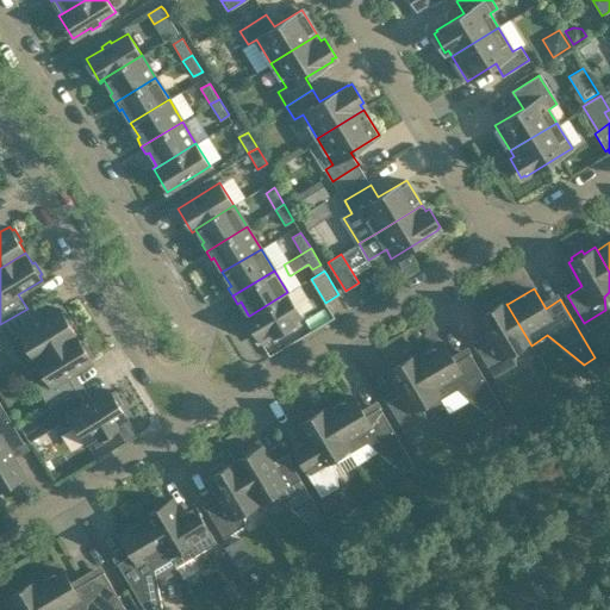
[(302,315),(288,294),(287,292),(249,316),(248,315),(244,317),(259,341),(273,332),(275,336),(293,325),(291,322),(302,315)]
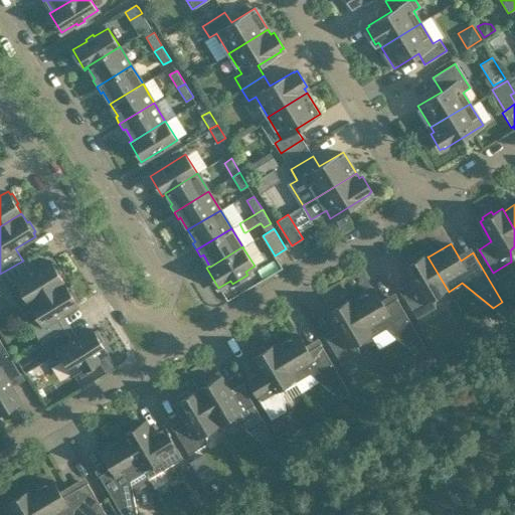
[(427,256),(428,256),(426,253),(416,259),(415,256),(405,263),(407,265),(403,267),(415,287),(403,294),(417,318),(436,307),(434,296),(446,289),(448,292),(449,292),(427,256)]
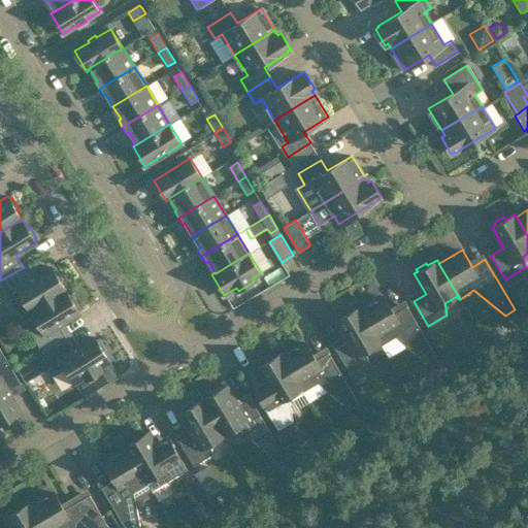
[(65,289),(60,279),(62,278),(56,268),(54,269),(52,266),(31,278),(24,267),(0,281),(0,283),(21,317),(30,310),(65,289)]
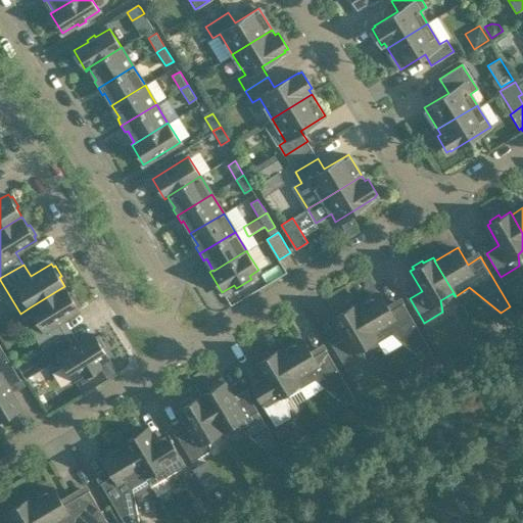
[(70,296),(64,286),(30,307),(38,321),(31,330),(42,348),(65,334),(58,322),(79,310),(77,305),(79,304),(73,294),(70,296)]
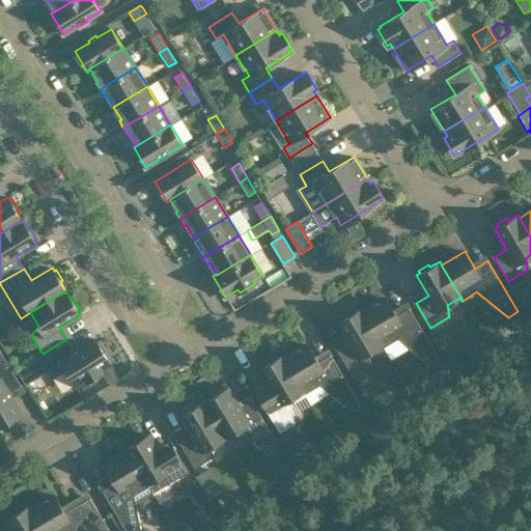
[(439,358),(419,326),(409,308),(396,315),(386,298),(363,311),(382,343),(382,344),(383,347),(398,338),(407,345),(429,364),(439,358)]
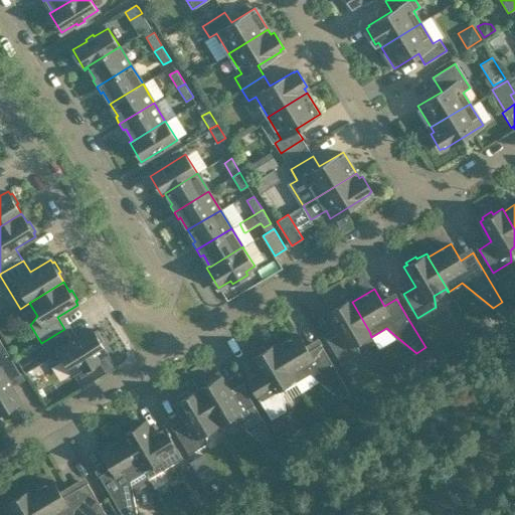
[(352,302),(350,299),(340,305),(339,302),(329,308),(331,310),(327,312),(339,332),(327,340),(341,363),(359,352),(357,341),(370,334),(370,333),(352,302)]
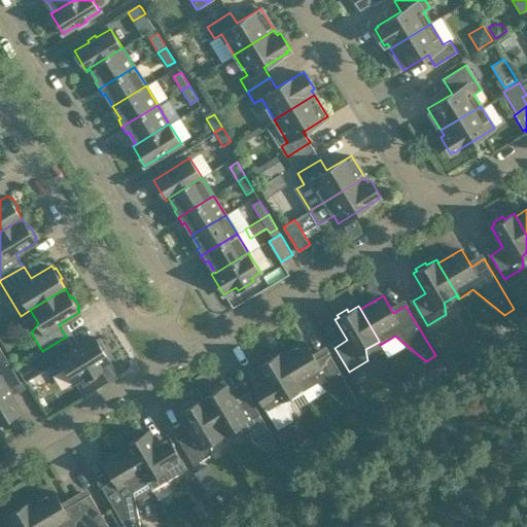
[(42,351),(16,366),(26,381),(51,365),(54,370),(65,367),(74,382),(85,376),(86,379),(101,371),(99,367),(109,360),(103,349),(105,348),(99,338),(97,340),(95,336),(74,348),(66,337),(42,351)]
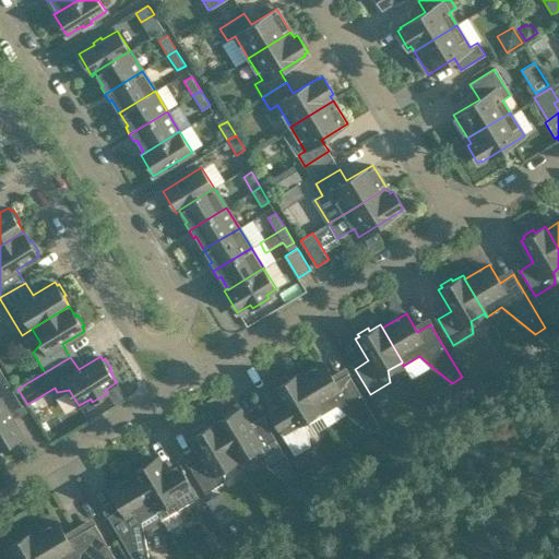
[(323,363),(300,377),(299,377),(320,411),(319,412),(321,415),(336,405),(346,413),(369,432),(380,426),(348,372),(335,381),(323,363)]
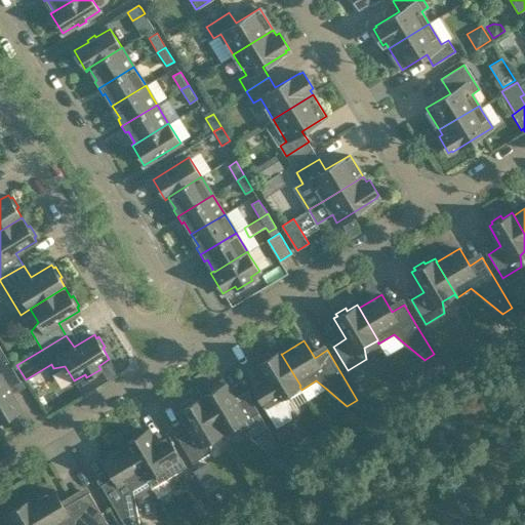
[(21,381),(6,357),(0,346),(0,420),(7,417),(8,419),(18,413),(17,411),(21,409),(8,389),(21,381)]
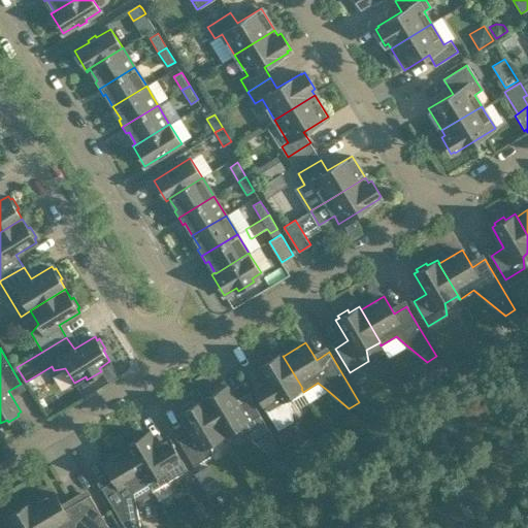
[(453,349),(440,355),(450,371),(462,364),(453,349)]
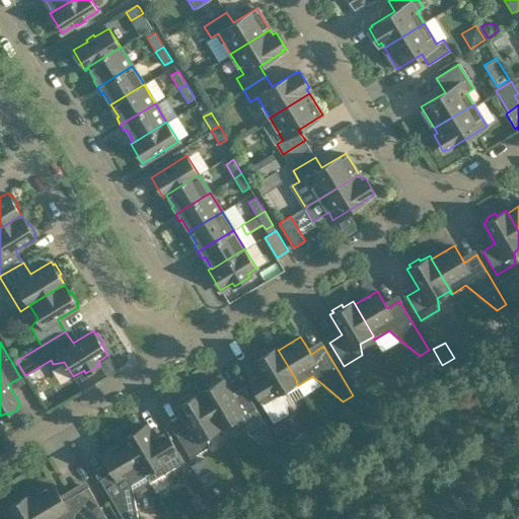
[(260,371),(247,378),(253,388),(264,405),(274,422),(288,414),(286,404),(284,389),(296,382),(297,381),(278,350),(279,350),(277,347),(267,352),(266,350),(255,356),(256,358),(253,360),(260,371)]
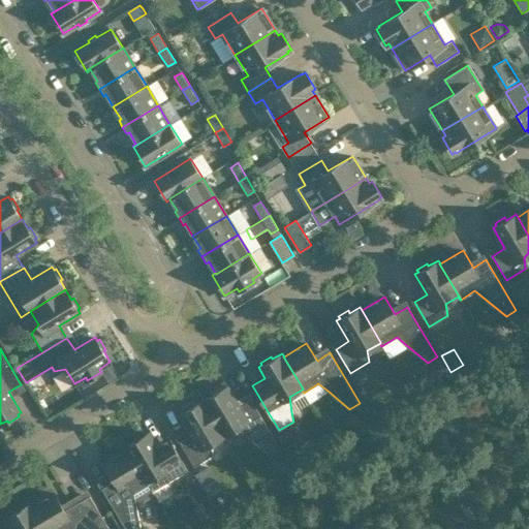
[(449,372),(441,360),(429,367),(437,379),(449,372)]
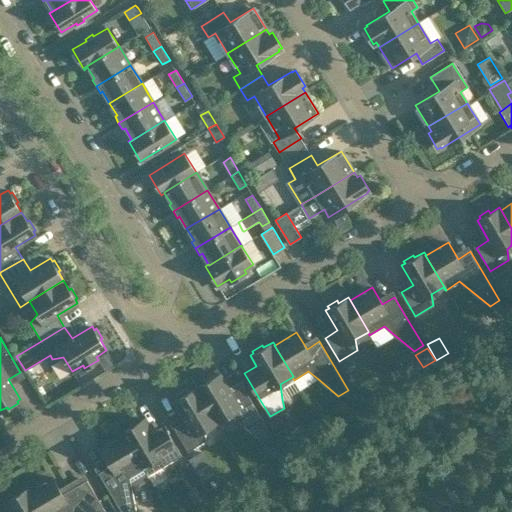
[(407,365),(391,373),(400,389),(416,380),(407,365)]
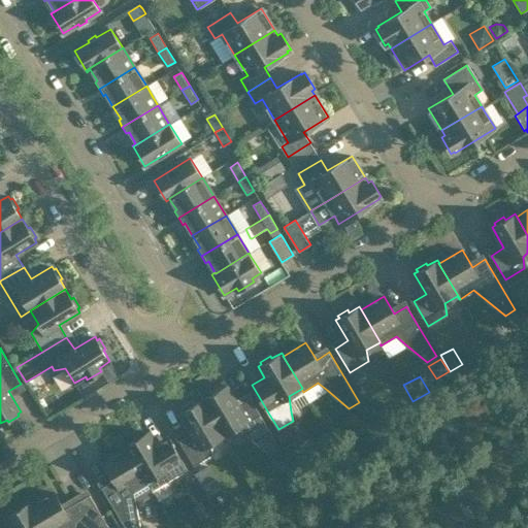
[(212,393),(202,399),(224,434),(237,426),(272,454),(281,449),(265,423),(251,398),(238,406),(226,385),(223,388),(221,385),(210,391),(212,393)]
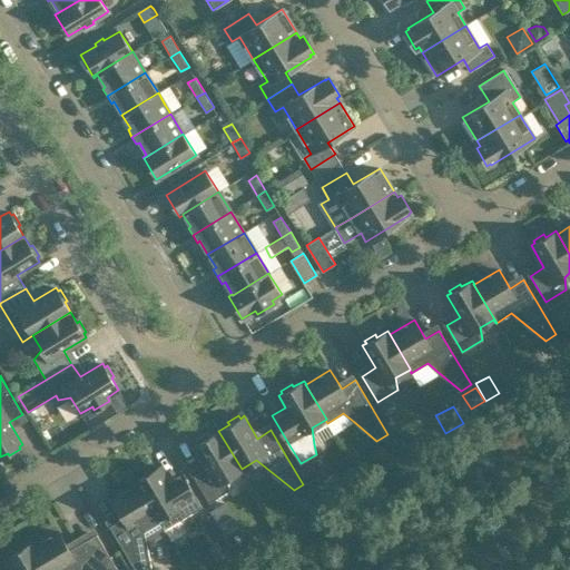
[(242,469),(218,431),(208,436),(207,434),(196,441),(197,443),(194,445),(207,468),(194,475),(209,502),(229,490),(227,478),(242,469)]
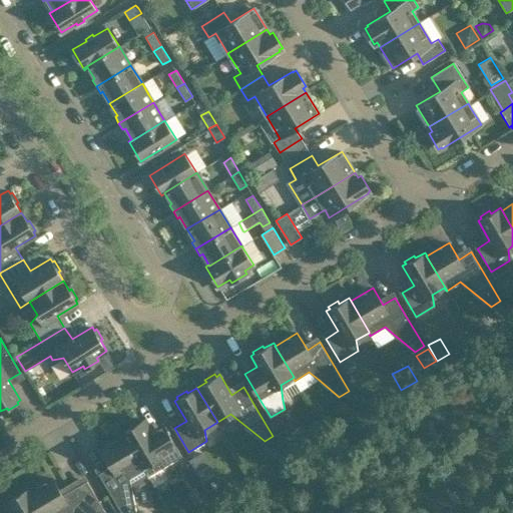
[(348,407),(350,414),(363,406),(356,394),(350,397),(353,404),(348,407)]
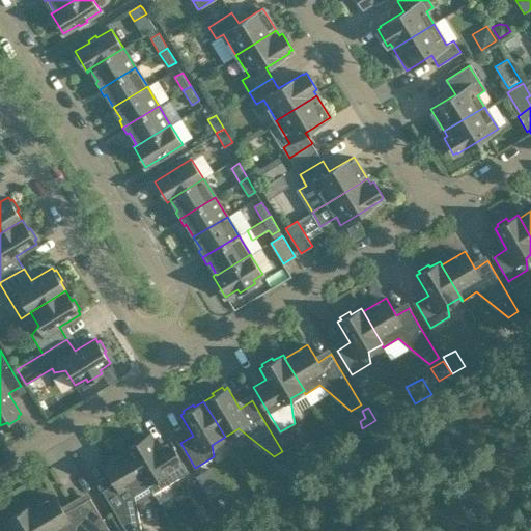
[(359,429),(360,416),(346,414),(344,427),(359,429)]
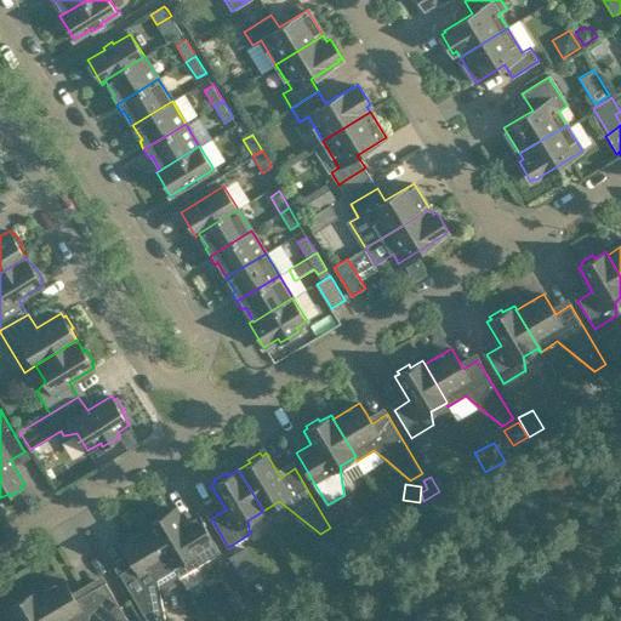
[(341,502),(325,512),(334,527),(349,517),(341,502)]
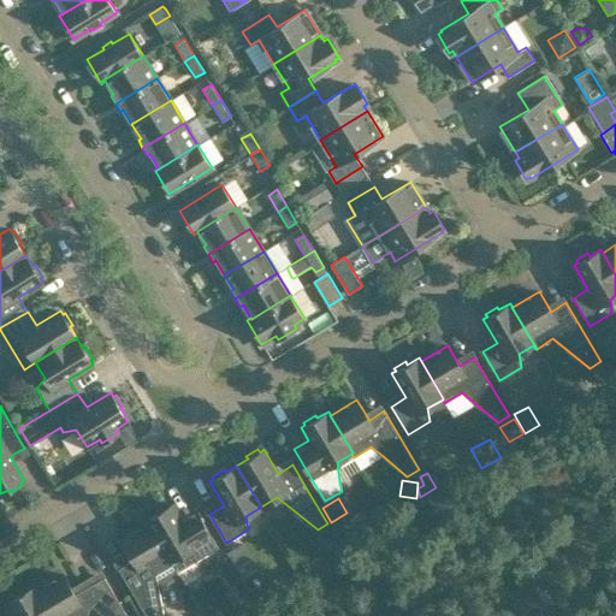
[(157,513),(144,520),(147,523),(148,523),(172,564),(173,564),(179,575),(199,563),(196,561),(218,548),(214,539),(201,519),(195,507),(181,516),(172,503),(169,505),(167,503),(155,510),(157,513)]
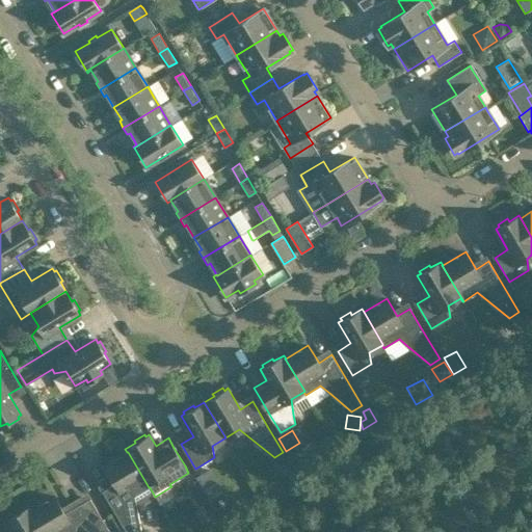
[(114,483),(102,490),(113,509),(126,531),(141,531),(137,508),(156,498),(155,497),(150,487),(149,487),(128,452),(127,452),(104,466),(114,483)]
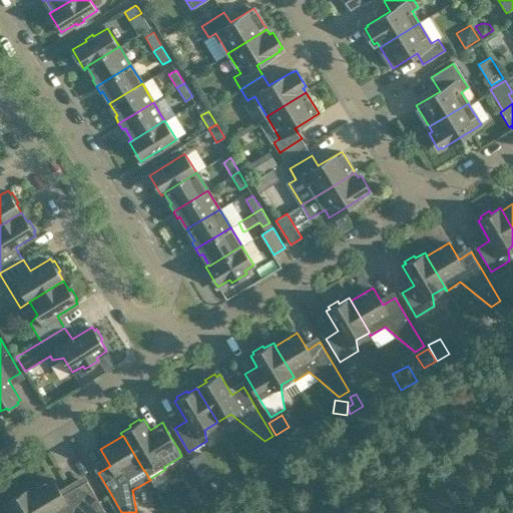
[(282,443),(273,448),(278,457),(287,452),(282,443)]
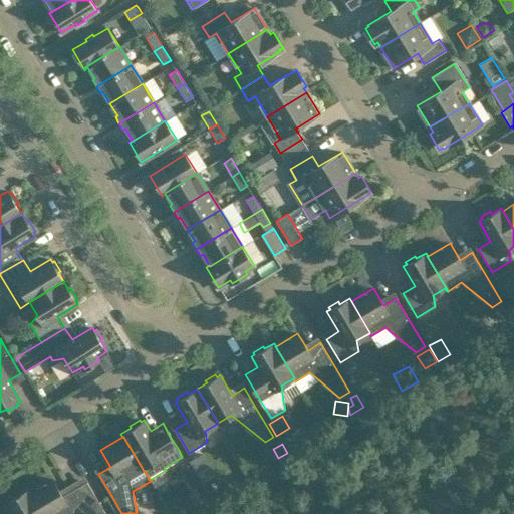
[(202,452),(189,460),(191,464),(200,480),(214,472),(202,452)]
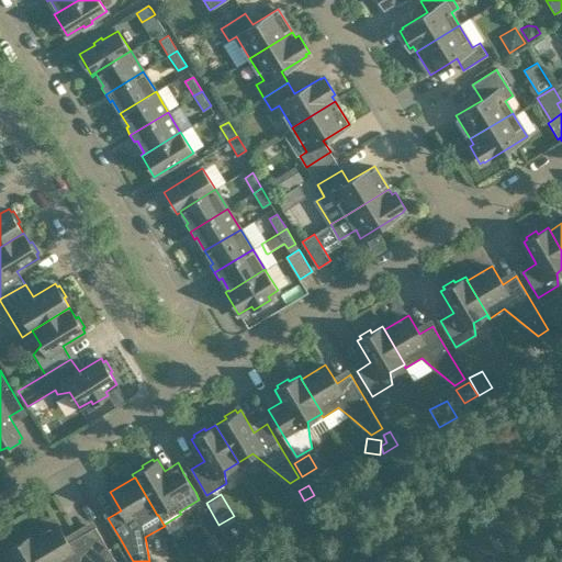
[(209,507),(200,512),(213,534),(222,529),(218,525),(209,507)]
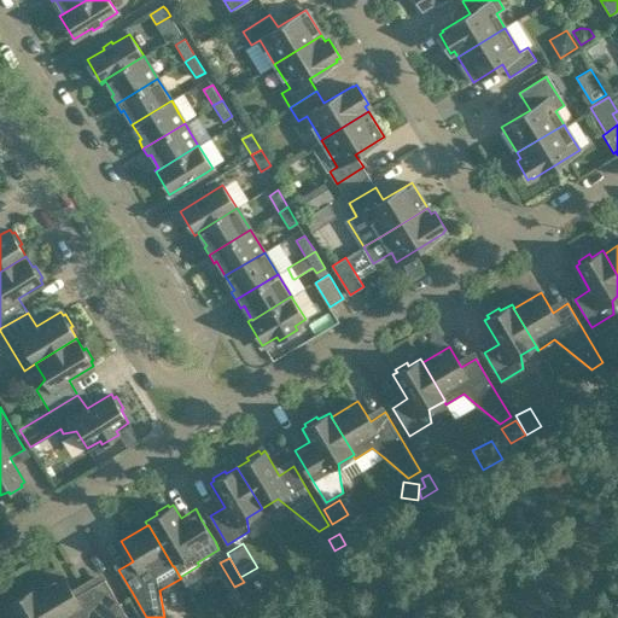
[(11,601),(6,605),(15,617),(128,617),(105,578),(75,596),(63,576),(36,592),(34,588),(23,595),(21,592),(10,599),(11,601)]
